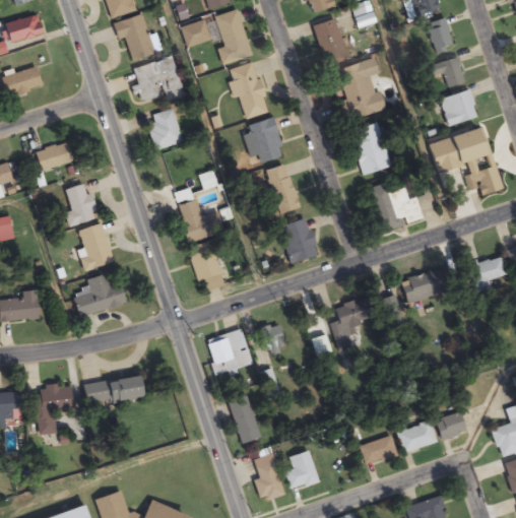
[(106,0),(111,18),(136,10),(132,0),(106,0)]
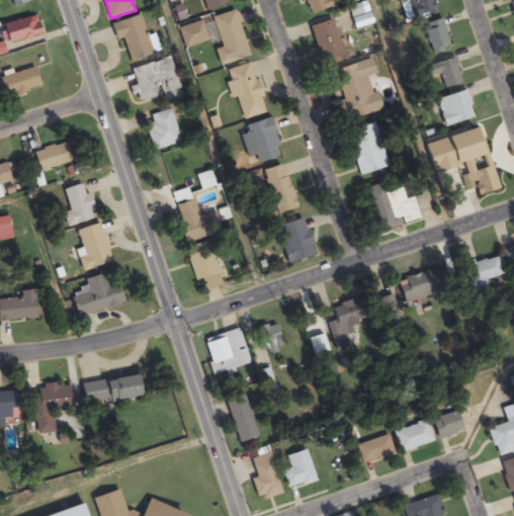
[(231,2),(231,0),(199,0),(202,10),(231,2)]
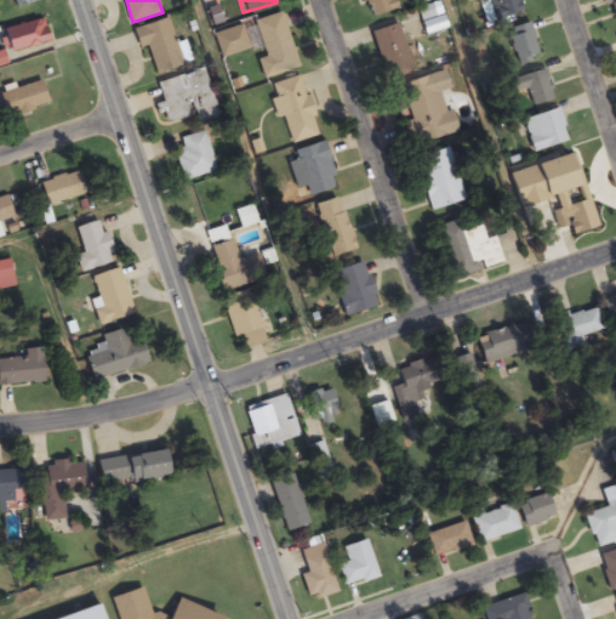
[(364,0),(370,17),(395,9),(393,0),(364,0)]
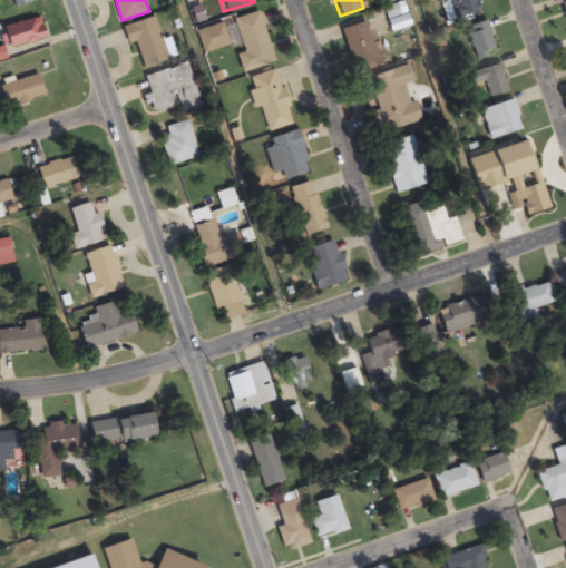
[(447,0),(455,19),(485,8),(481,0),(447,0)]
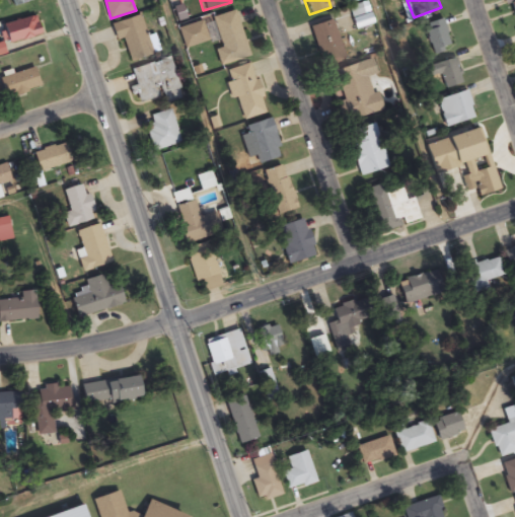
[(252,56),(238,9),(213,17),(222,46),(217,48),(222,65),(252,56)]
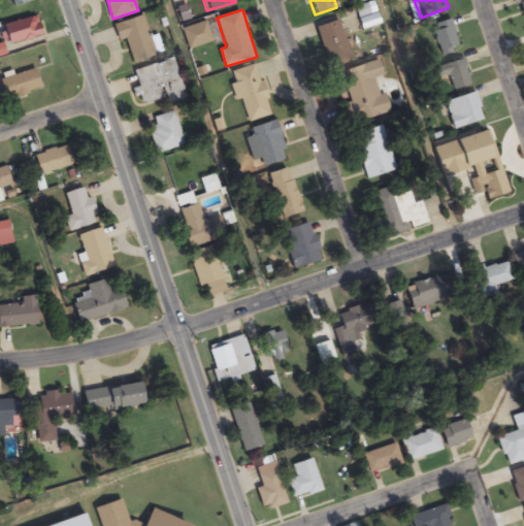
[(44,33),(38,14),(3,24),(9,43),(44,33)]
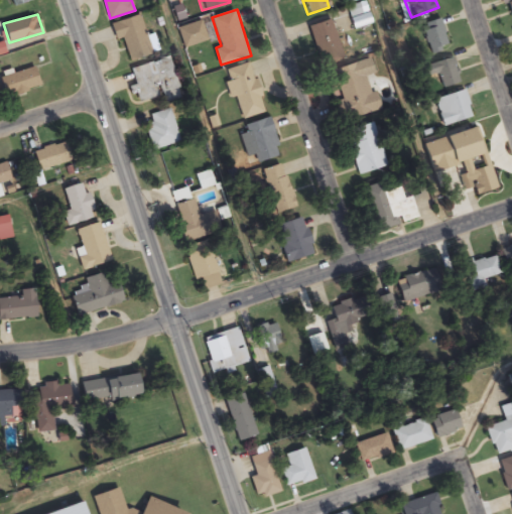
[(130,59),(153,53),(144,14),(113,22),(117,39),(125,37),(130,59)]
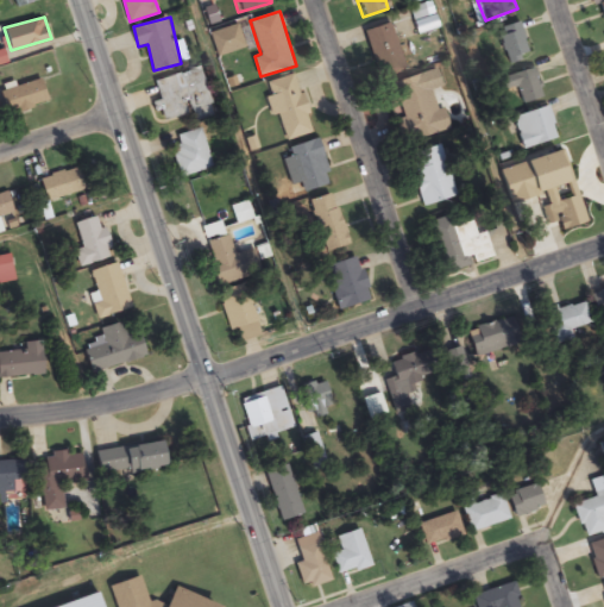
[(511,62),(533,56),(522,20),(501,27),(511,62)]
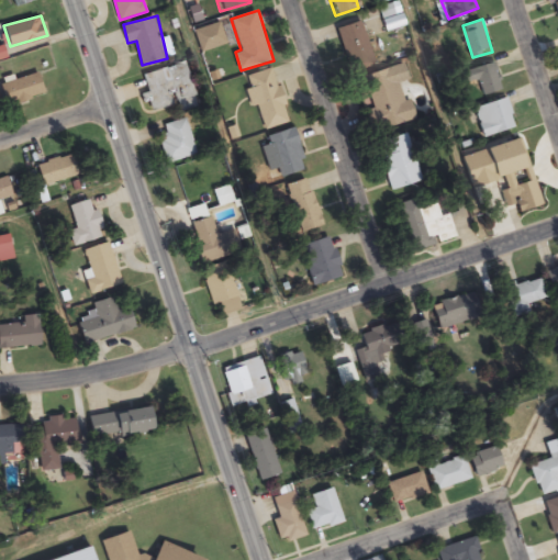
[(377,63),(366,20),(339,26),(350,69),(377,63)]
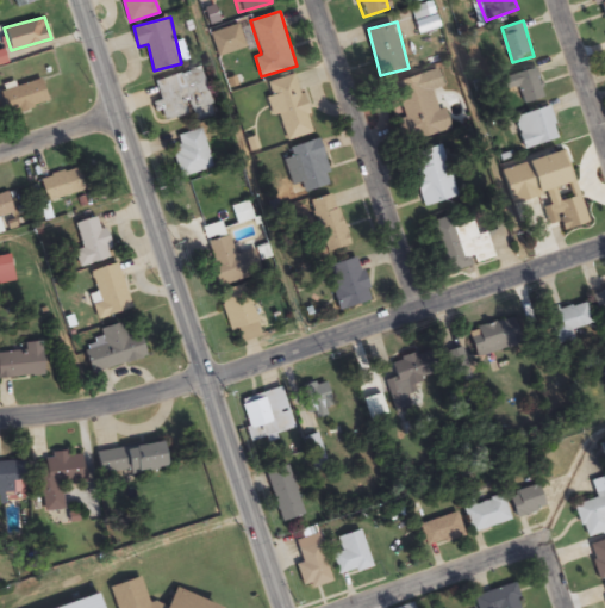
[(525,103),(547,95),(538,66),(499,76),(504,90),(521,85),(525,103)]
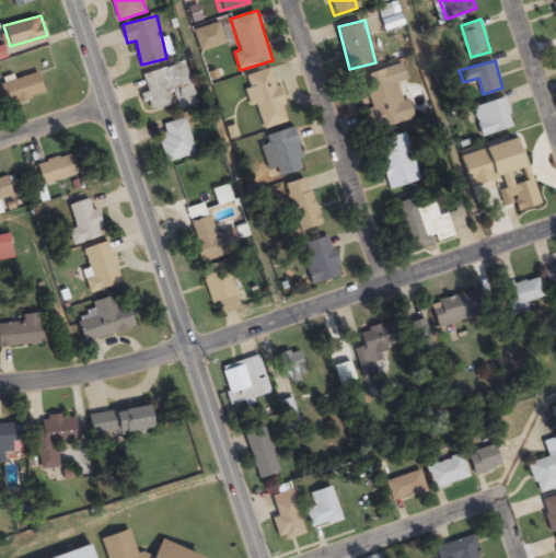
[(145,72),(153,108),(178,102),(181,109),(198,105),(188,61),(145,72)]
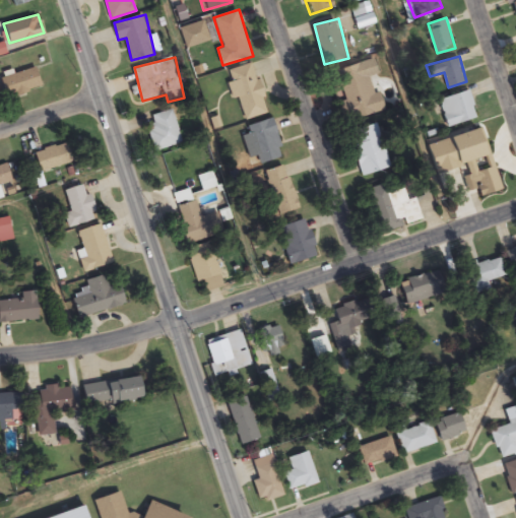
[(345,123),(385,111),(374,75),(379,74),(375,59),(335,71),(343,100),(338,102),(345,123)]
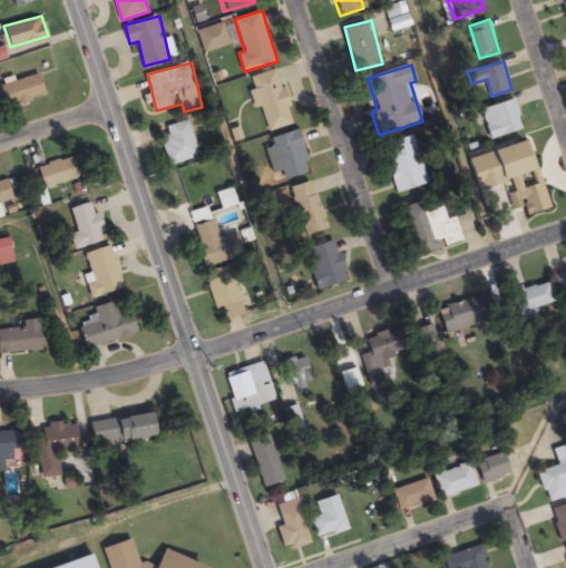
[(263,106),(271,130),(295,124),(279,69),(250,77),(259,107),(263,106)]
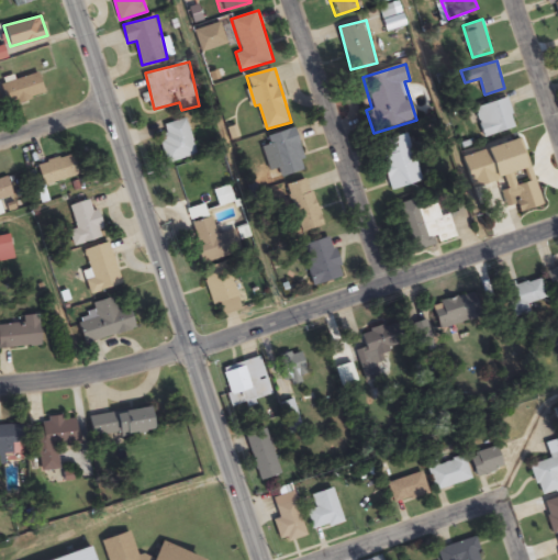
[(1,85),(9,107),(46,93),(40,71),(1,85)]
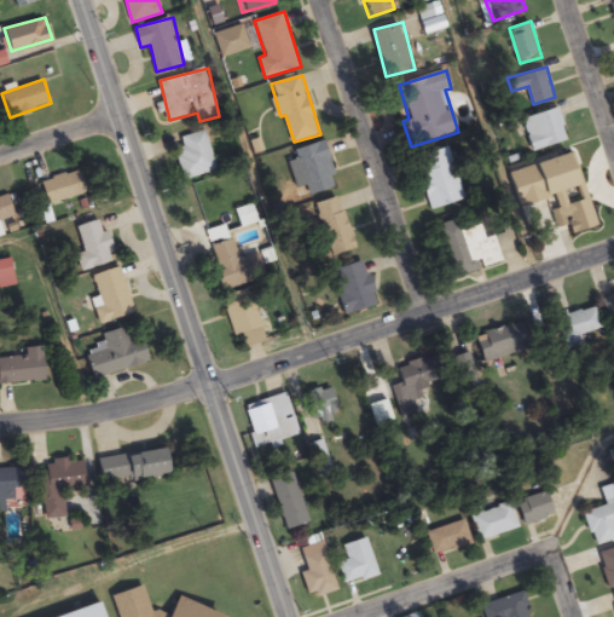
[(533,150),(569,138),(559,105),(522,117),(533,150)]
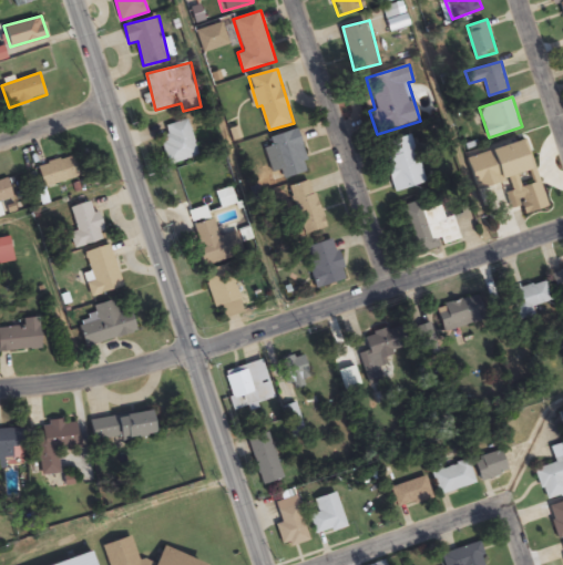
[(160,126),(170,163),(200,155),(190,119),(160,126)]
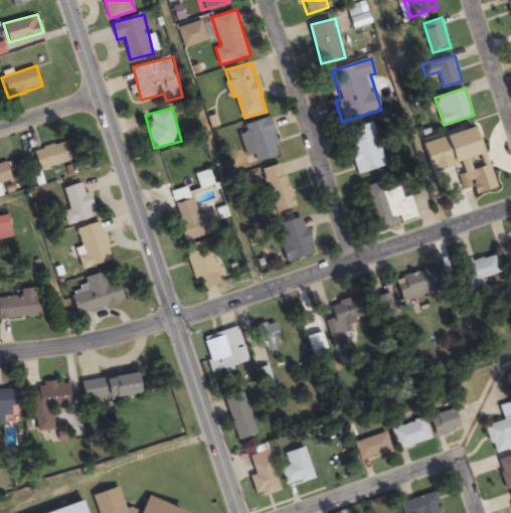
[(243,133),(252,163),(282,154),(271,117),(245,124),(248,131),(243,133)]
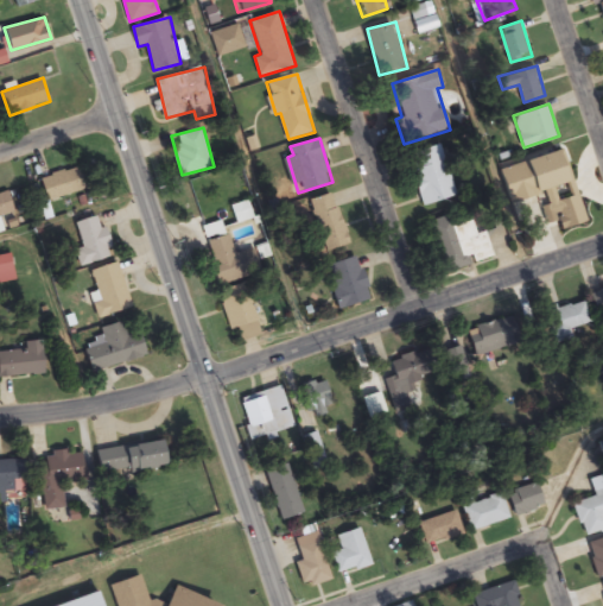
[(456,195),(443,144),(410,152),(424,204),(456,195)]
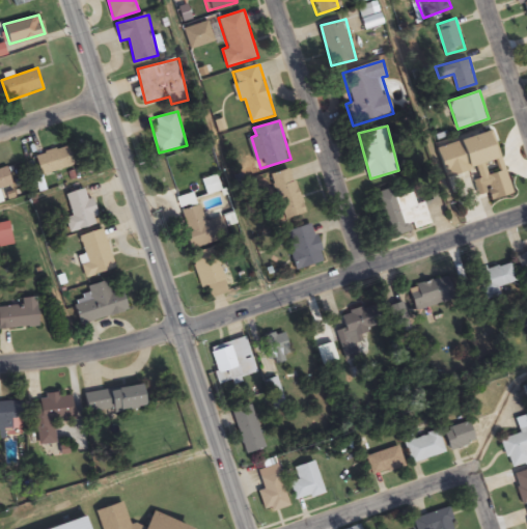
[(500,158),(493,131),(463,139),(470,165),(500,158)]
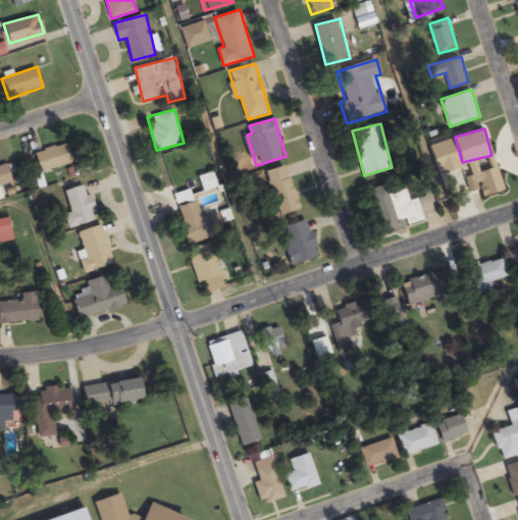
[(36,151),(40,170),(73,162),(68,144),(36,151)]
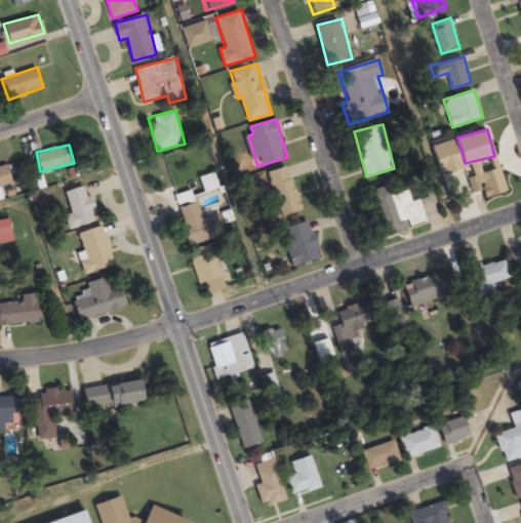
[(0,187),(12,185),(7,165),(0,166),(0,187)]
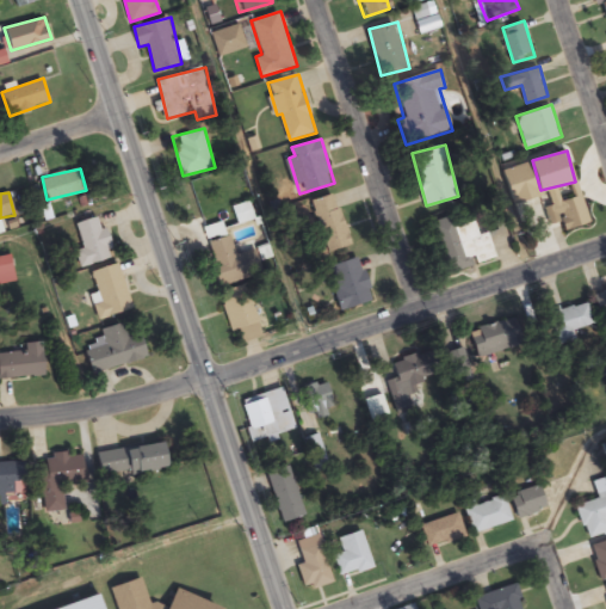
[(352,245),(338,192),(314,198),(328,251),(352,245)]
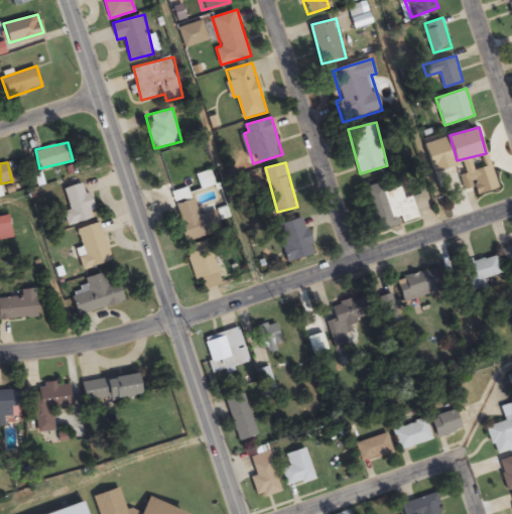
[(465,187),(474,184),(478,195),(500,186),(492,163),(461,174),(465,187)]
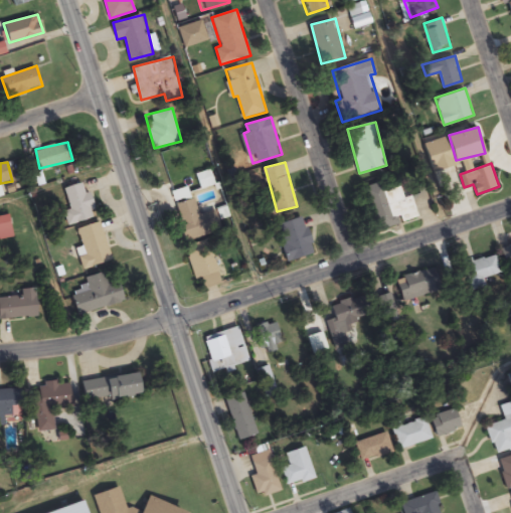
[(169,181),(175,202),(184,238),(221,228),(216,210),(198,215),(188,176),(169,181)]
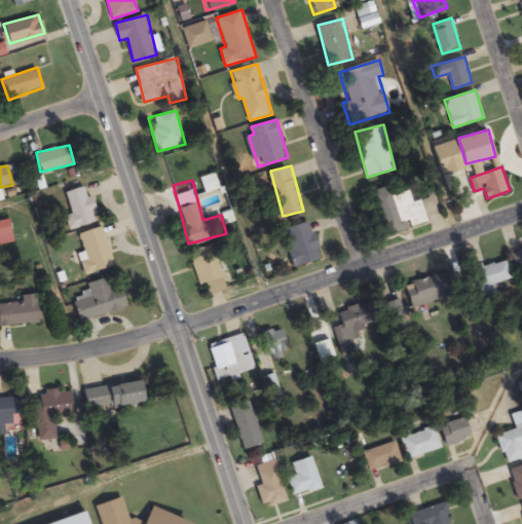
[(67,215),(69,227),(96,223),(90,186),(68,189),(72,214),(67,215)]
